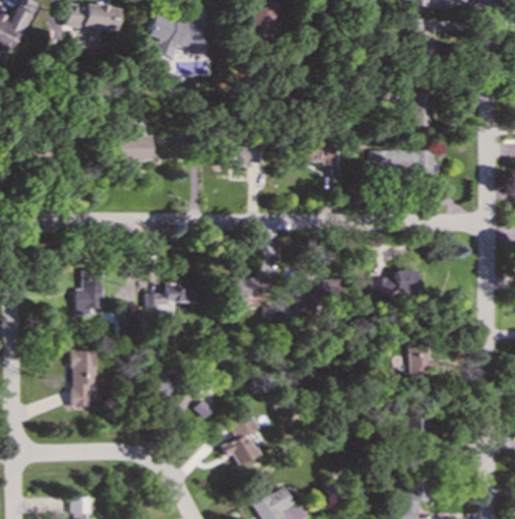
[(65,25),(91,29),(90,38),(100,40),(102,28),(116,30),(119,10),(69,2),(65,25)]
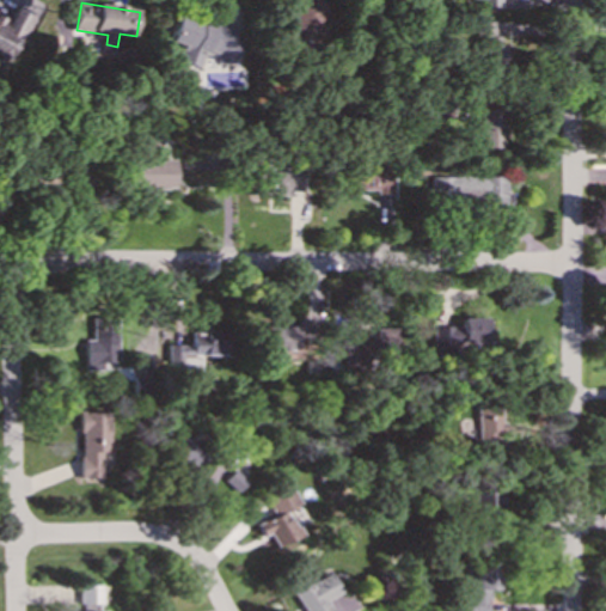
[(0,59),(1,56),(13,61),(23,40),(29,42),(40,17),(14,5),(6,23),(0,19),(0,59)]
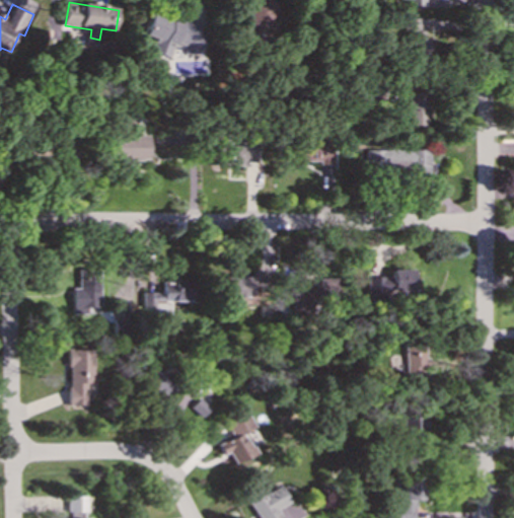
[(172,58),(177,44),(201,52),(210,25),(186,16),(182,25),(153,14),(146,34),(156,39),(152,51),(172,58)]
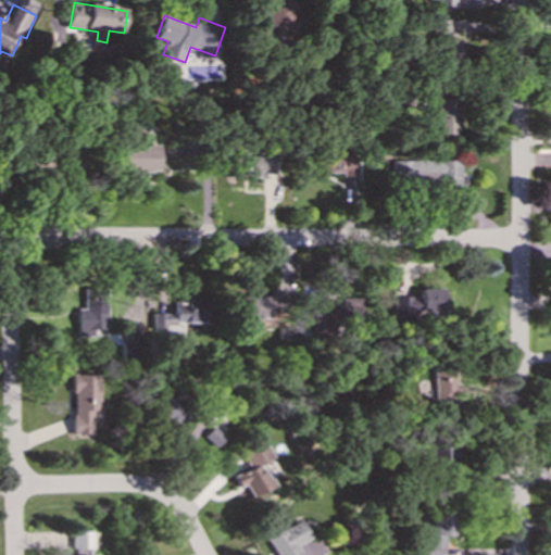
[(456,20),(438,20),(439,62),(467,62),(466,28),(456,29),(456,20)]
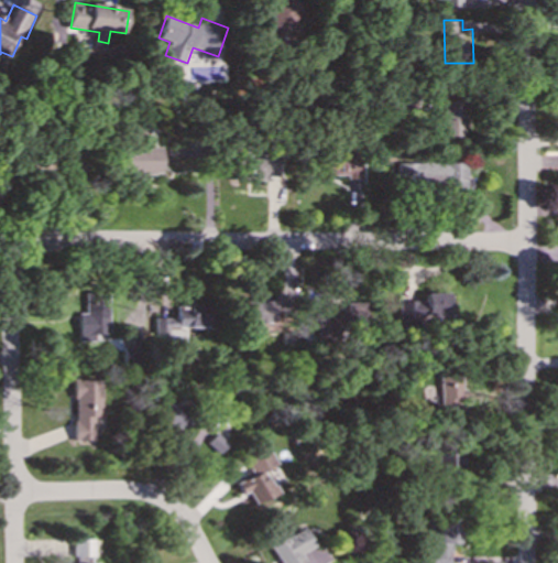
[(466,137),(467,100),(445,99),(444,137),(466,137)]
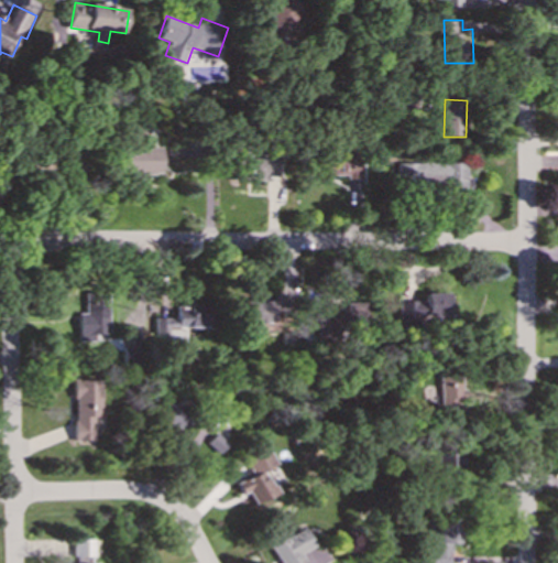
[(163,148),(153,148),(153,133),(135,133),(135,144),(120,145),(121,173),(130,173),(130,180),(152,180),(152,175),(164,175),(163,148)]
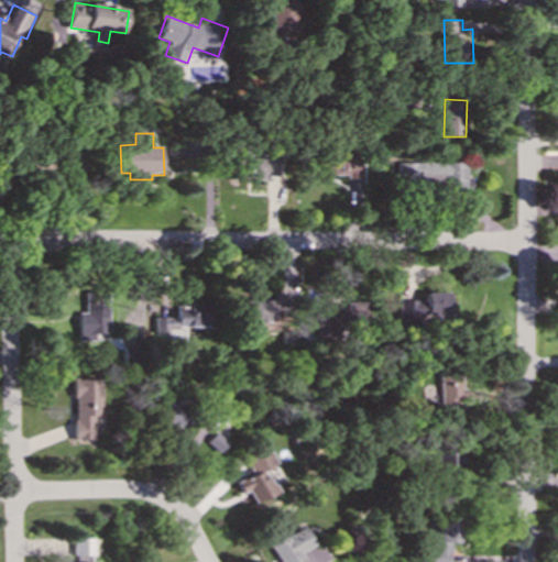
[(331,177),(360,177),(361,152),(331,152),(331,177)]
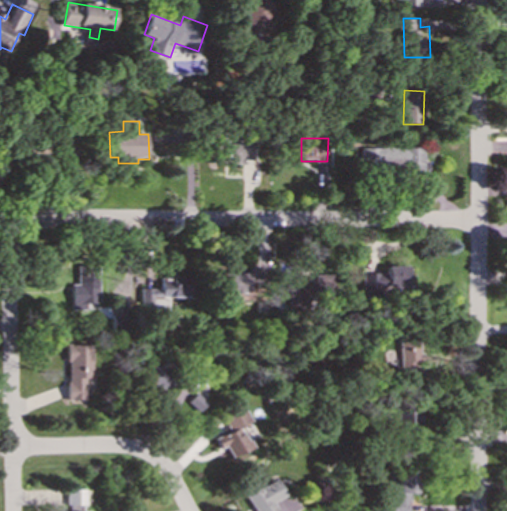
[(245,164),(245,160),(258,160),(258,144),(222,144),(222,163),(245,164)]
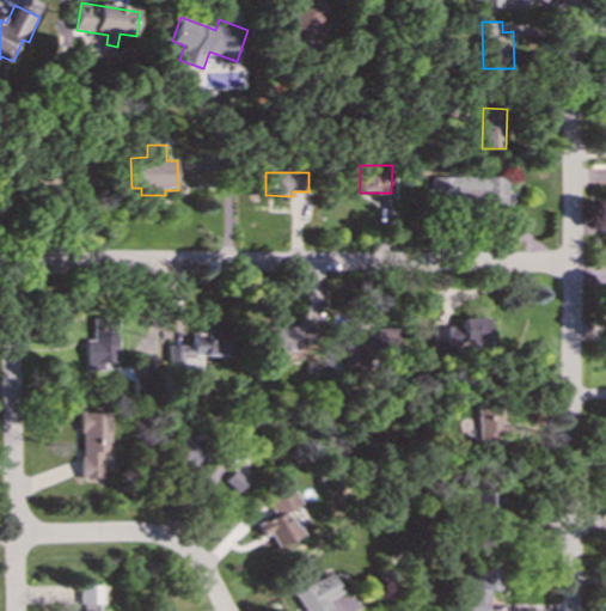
[(509,177),(436,176),(435,203),(509,205),(509,177)]
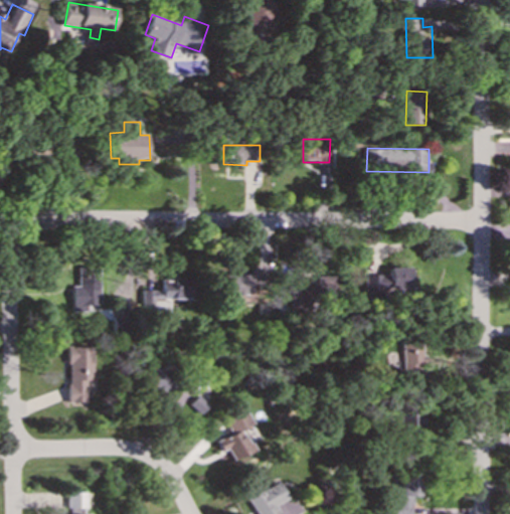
[(75,287),(74,311),(103,311),(103,269),(82,268),(82,287),(75,287)]
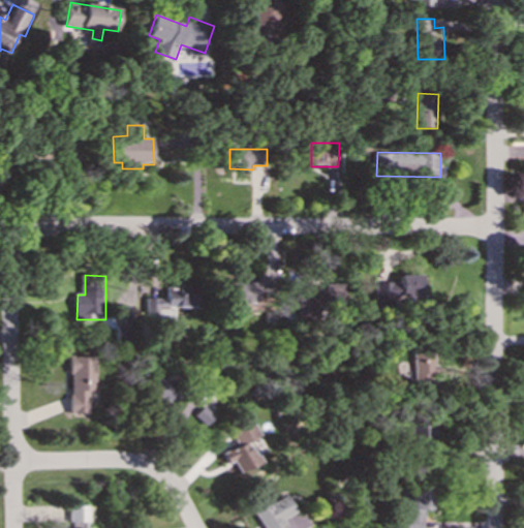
[(428,275),(402,276),(402,281),(378,282),(378,304),(429,302),(428,275)]
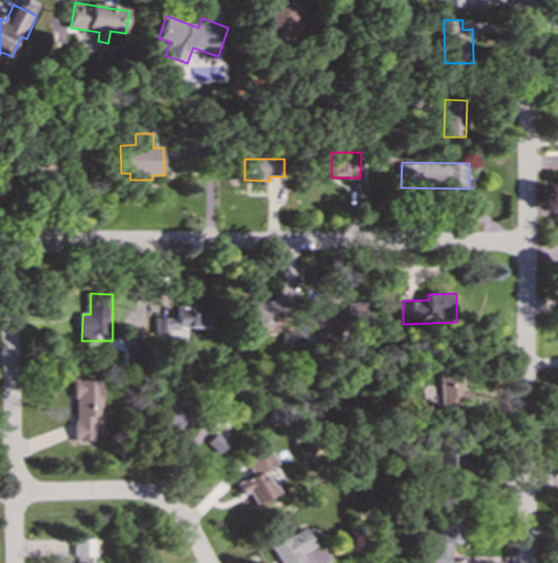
[(287,301),(249,302),(249,324),(287,323),(287,301)]
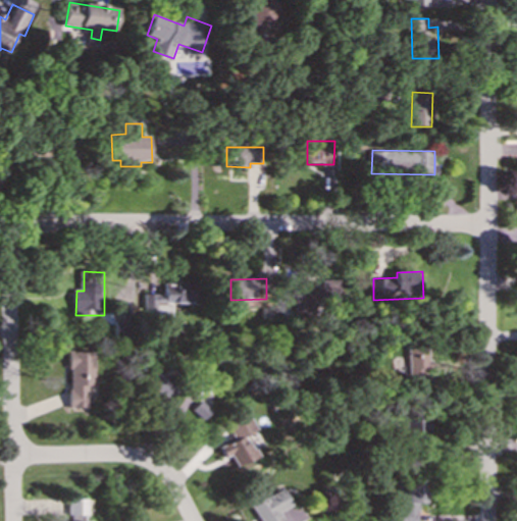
[(159,304),(196,304),(196,283),(164,283),(164,294),(148,295),(148,311),(159,311),(159,304)]
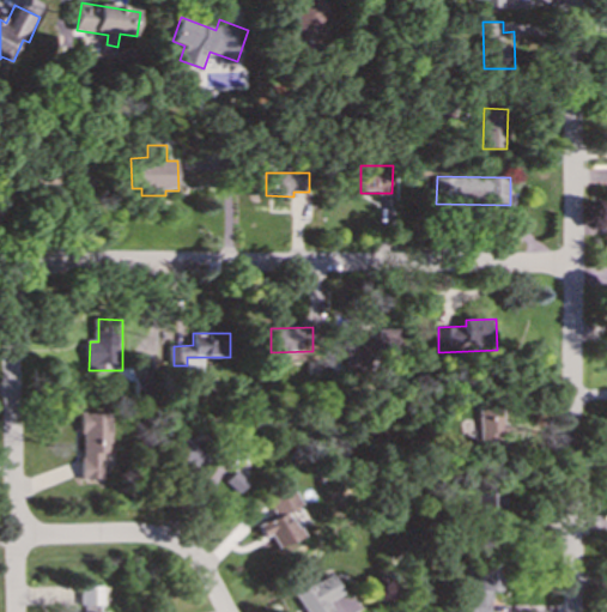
[(484,444),(509,443),(508,408),(483,410),(484,444)]
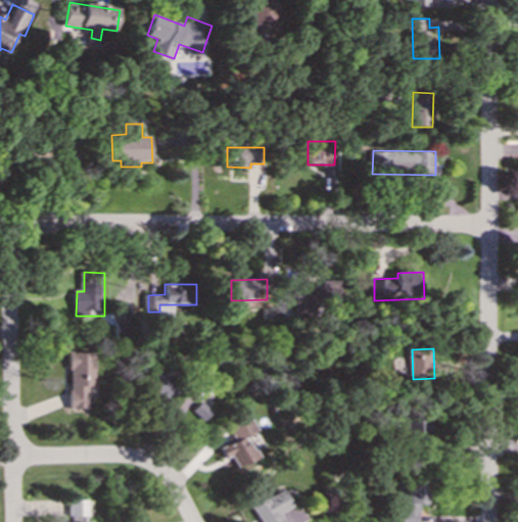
[(155,376),(155,396),(179,395),(179,376),(155,376)]
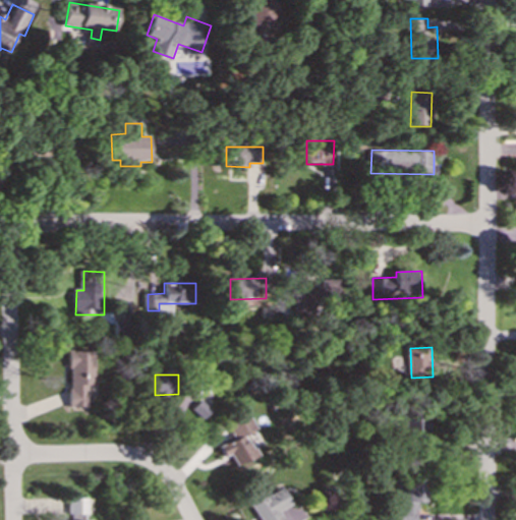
[(259,430),(252,413),(231,422),(238,440),(223,446),(227,456),(233,454),(238,466),(258,459),(247,436),(259,430)]
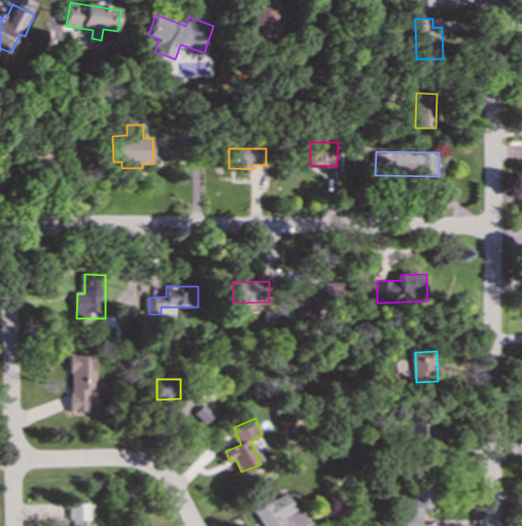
[(436,511),(436,485),(412,485),(411,525),(424,525),(424,511),(436,511)]
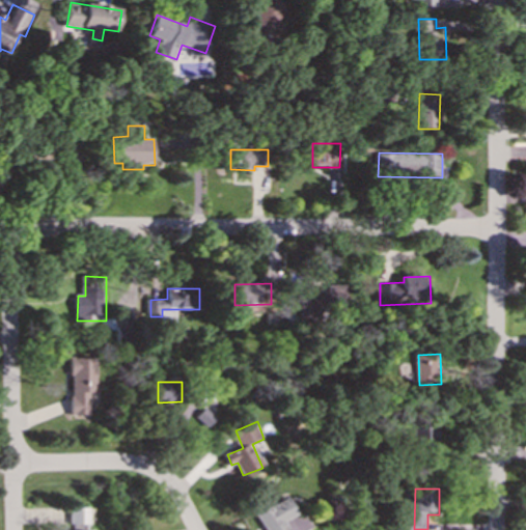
[(276,505),(274,500),(258,507),(268,529),(291,529),(286,521),(300,515),(293,499),(276,505)]
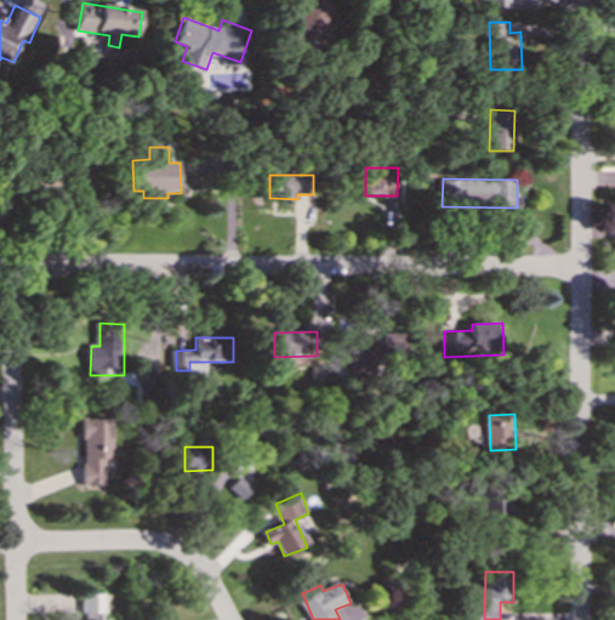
[(107,595),(85,595),(84,619),(106,619),(107,595)]
